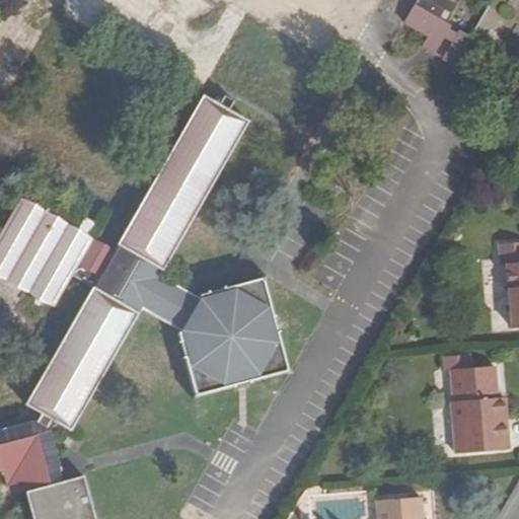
[(455,65),(465,48),(472,38),(459,29),(457,32),(449,27),(451,24),(444,20),(455,0),(421,0),(419,5),(416,3),(404,22),(428,36),(422,46),(434,54),(444,36),(452,42),(442,58),(455,65)]
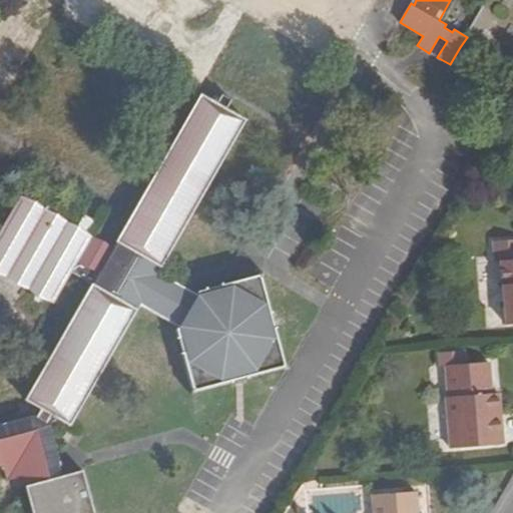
[(491,37),(484,32),(478,42),(485,47),(491,37)]
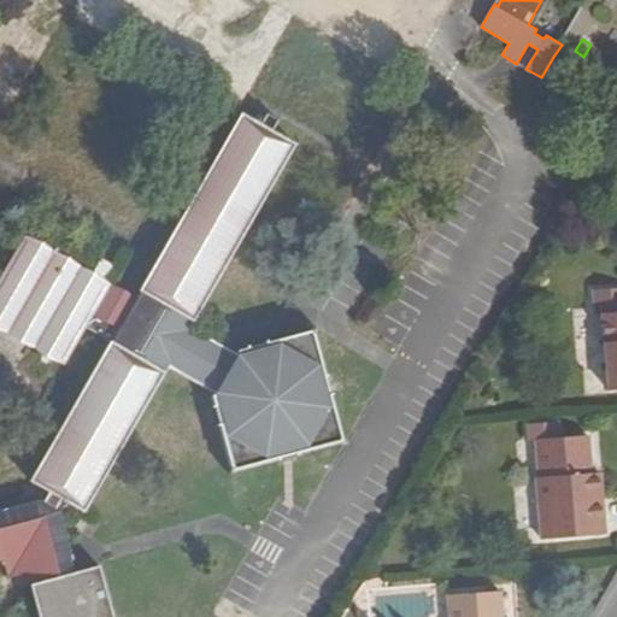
[(0,327),(31,346),(64,365),(87,327),(112,341),(31,481),(50,492),(45,501),(40,500),(0,510),(0,562),(3,562),(29,573),(31,585),(37,611),(39,616),(112,616),(99,565),(74,573),(71,560),(74,560),(60,512),(56,510),(63,499),(83,511),(164,371),(168,365),(212,389),(209,397),(228,474),(346,444),(316,325),(240,344),(236,350),(191,327),(194,319),(295,145),(272,130),(278,119),(269,113),(262,124),(242,113),(142,291),(121,329),(95,313),(112,285),(97,276),(86,269),(27,235),(0,280),(0,327)]
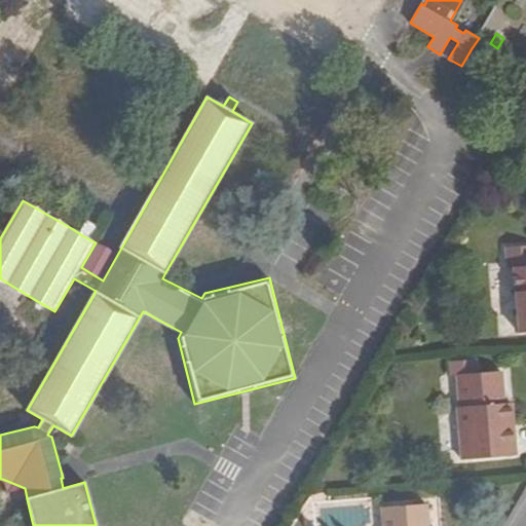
[(525,266),(515,267),(520,332),(525,331),(525,266)]
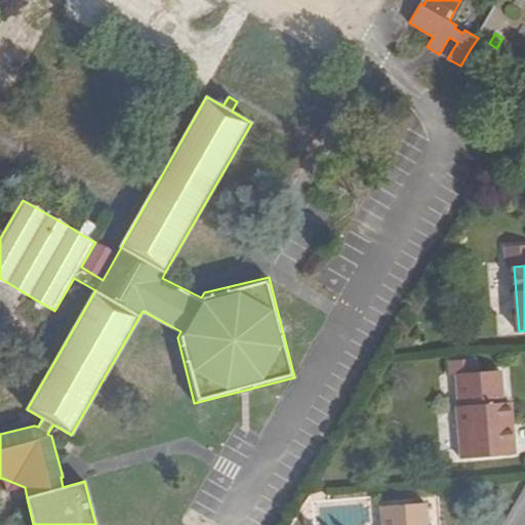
[(499,370),(456,373),(459,405),(457,406),(462,457),(515,454),(510,402),(503,402),(499,370)]
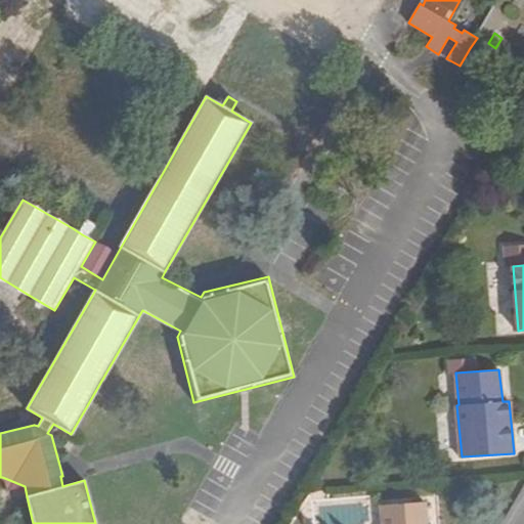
[(426,523),(425,501),(381,505),(382,523),(426,523)]
